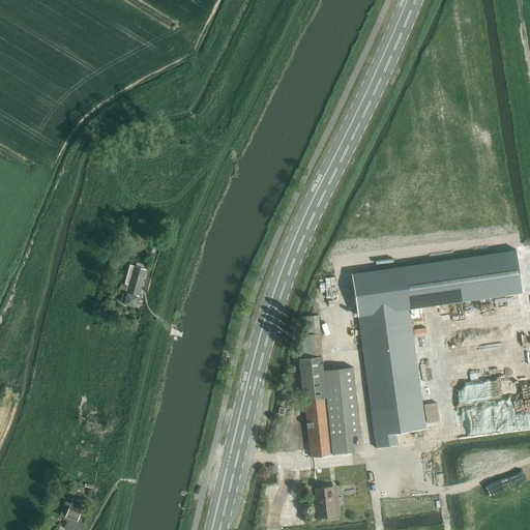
[(517,252),(404,266),(410,308),(522,294),(517,252)]
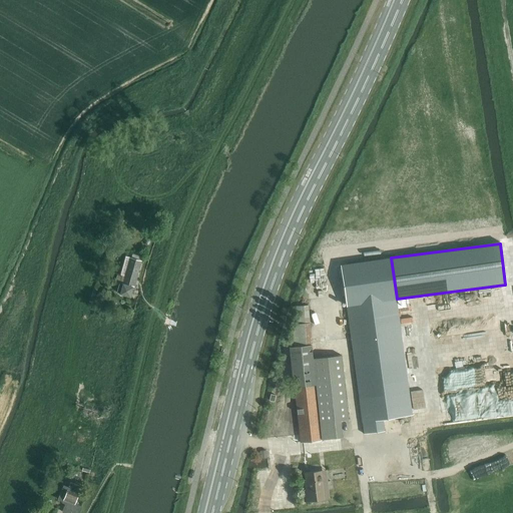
[(130,297),(138,270),(141,260),(130,257),(122,283),(123,284),(120,294),(130,297)]
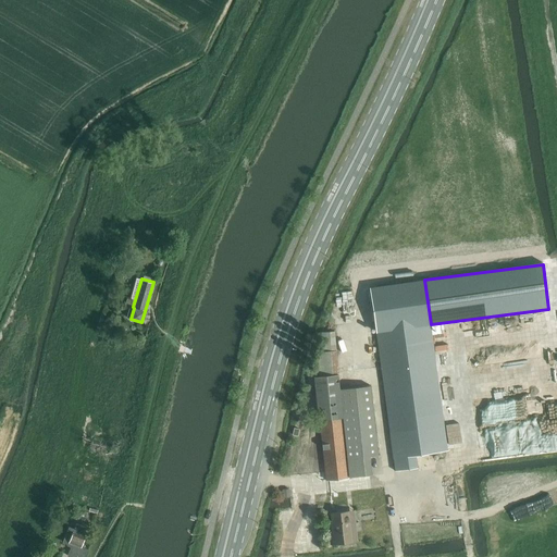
[(447,450),(431,324),(424,280),(370,287),(393,458),(400,457),(401,463),(413,461),(412,456),(447,450)]
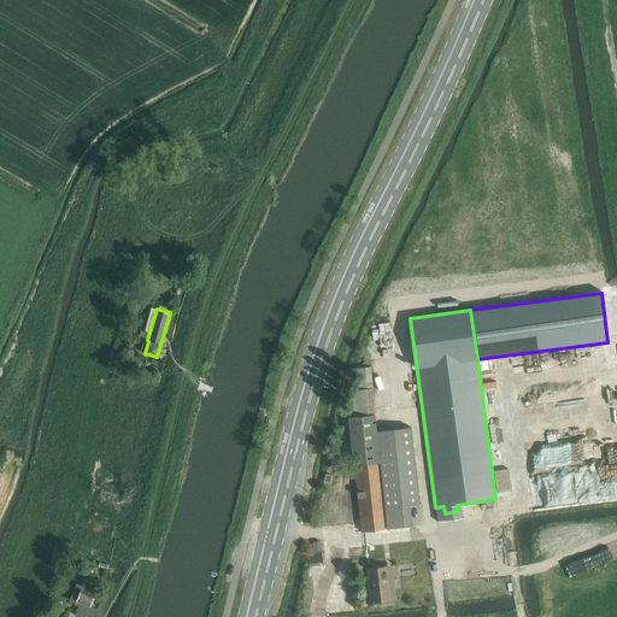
[(410,505),(418,504),(411,427),(376,430),(370,366),(356,368),(358,389),(352,389),(354,416),(348,417),(353,465),(354,465),(360,532),(386,529),(386,528),(412,526),(410,505)]
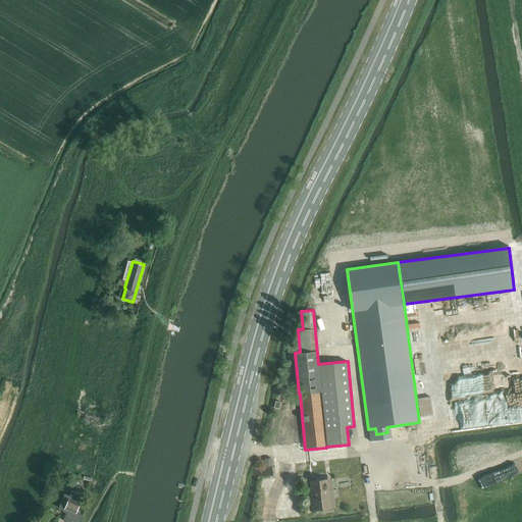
[(312,510),(331,508),(328,479),(310,481),(311,491),(310,491),(312,510)]
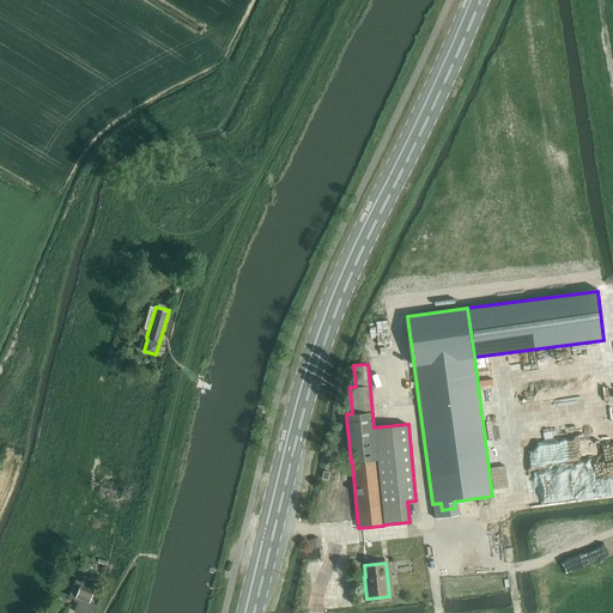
[(95,590),(93,590),(92,589),(96,582),(84,577),(82,582),(77,580),(68,598),(74,600),(74,601),(78,602),(74,612),(78,612),(95,612),(98,606),(89,602),(95,590)]
